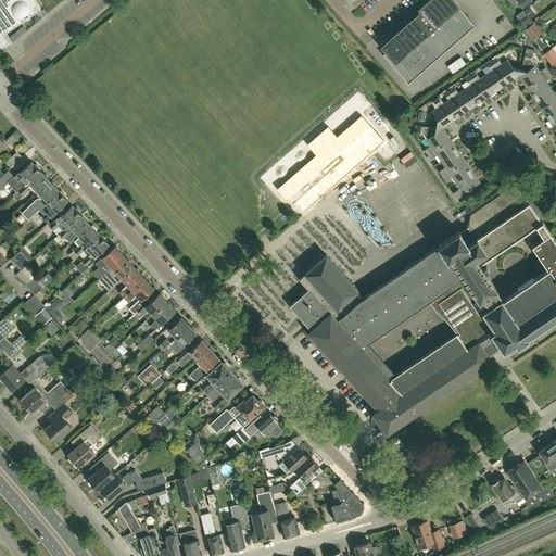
[(0,0),(0,32),(1,34),(25,17),(25,19),(26,19),(27,19),(28,19),(29,17),(30,16),(30,15),(30,14),(30,13),(41,7),(36,0),(0,0)]
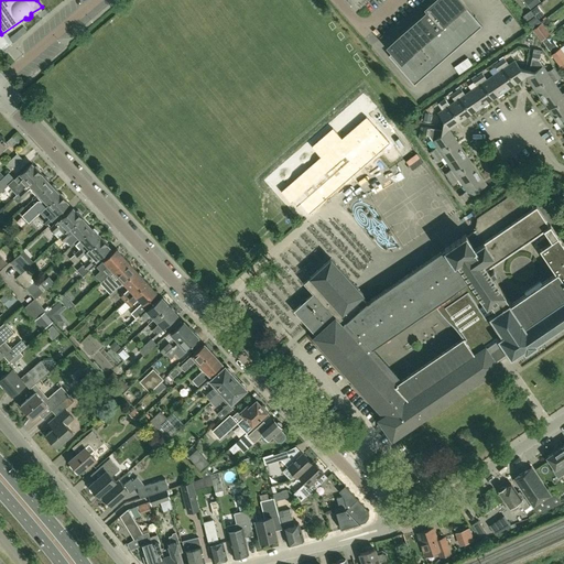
[(414,85),(481,25),(459,0),(435,0),(426,8),(429,11),(413,24),(391,43),(396,49),(393,52),(388,55),(414,85)]
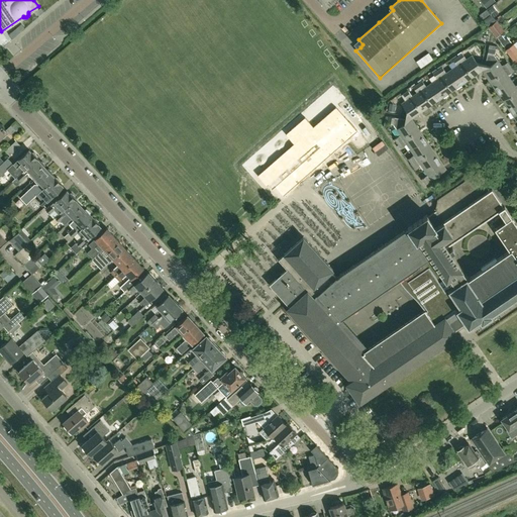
[(485,18),(483,19),(488,25),(490,24),(496,20),(491,14),(485,18)]
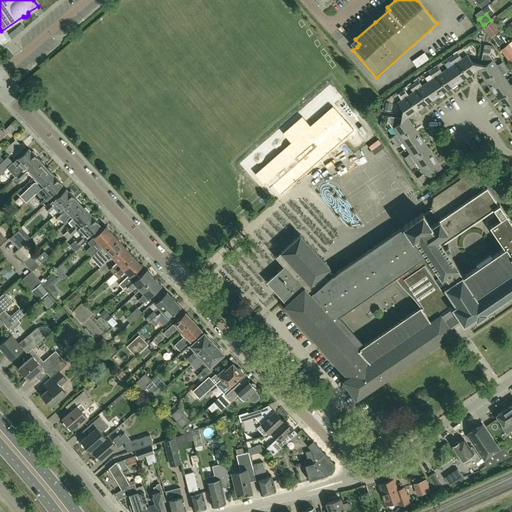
[(499,31),(491,21),(483,26),(491,37),(499,31)]
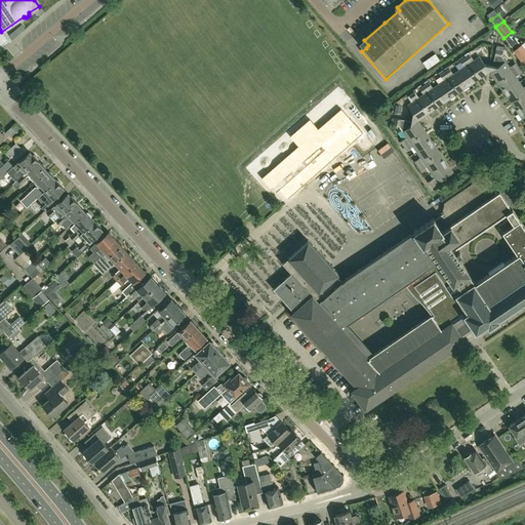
[(520,44),(515,39),(513,40),(510,36),(506,40),(513,49),(520,44)]
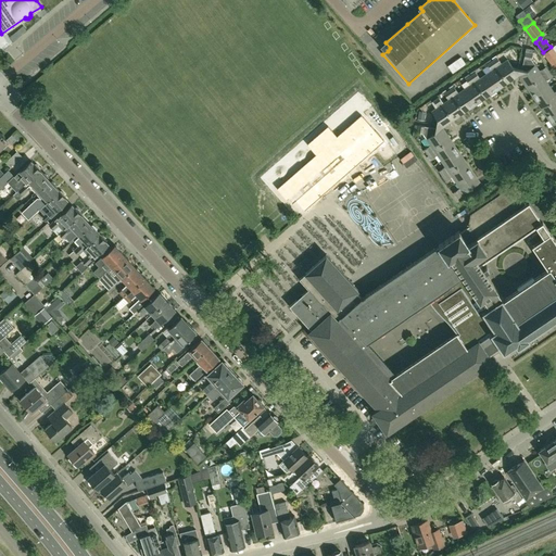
[(555,52),(552,47),(543,53),(552,65),(553,63),(555,61),(555,52)]
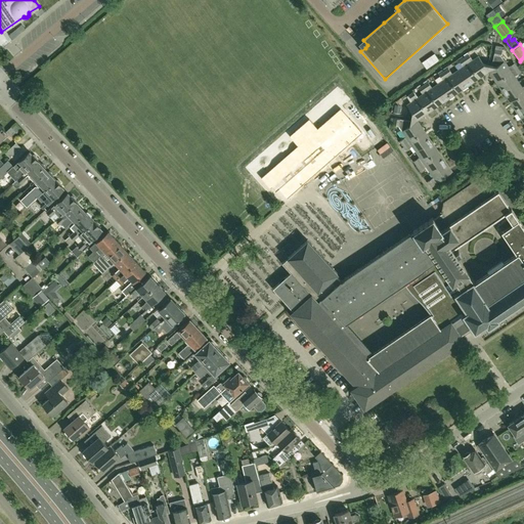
[(496,82),(517,68),(514,62),(509,67),(500,56),(503,47),(495,45),(490,74),(496,82)]
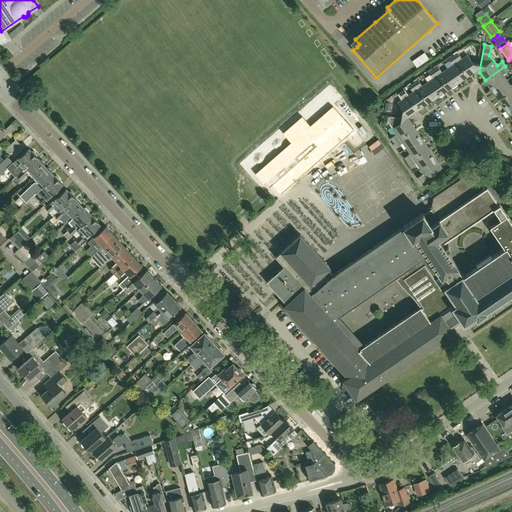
[(425,53),(412,61),(417,67),(429,59),(425,53)]
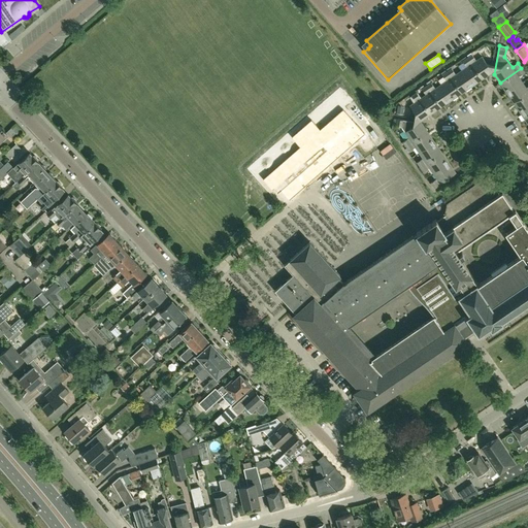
[(491,73),(492,65),(488,64),(482,57),(476,61),(472,55),(467,58),(482,79),(491,73)]
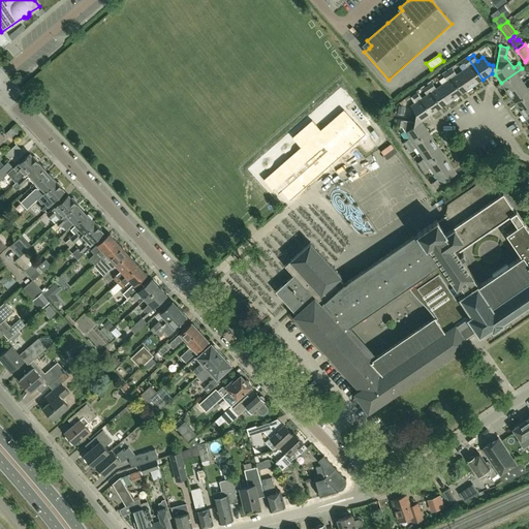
[(483,80),(468,58),(464,61),(468,67),(462,70),(473,86),(483,80)]
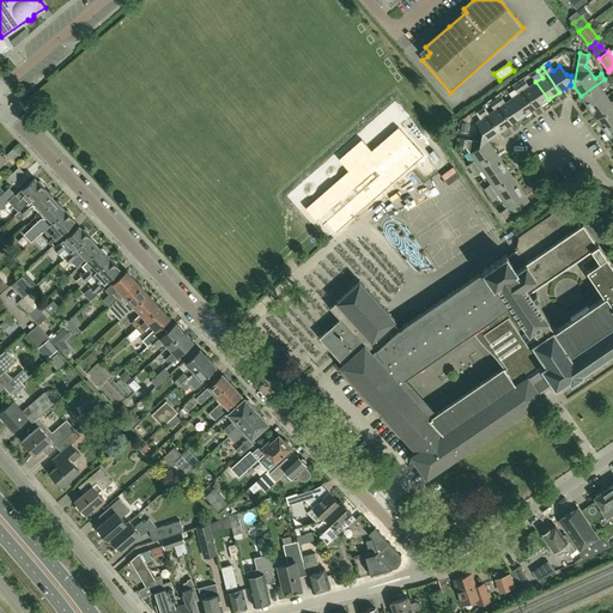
[(548,99),(535,82),(529,86),(525,79),(520,84),(536,108),(548,99)]
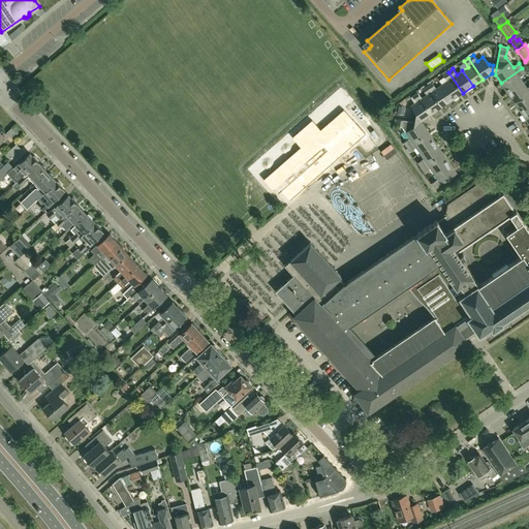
[(508,93),(523,83),(520,76),(525,73),(522,68),(501,83),(508,93)]
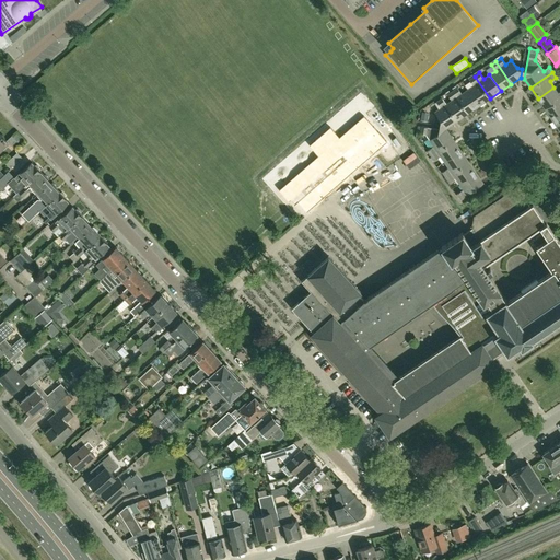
[(490,98),(475,77),(469,80),(474,85),(467,90),(479,106),(490,98)]
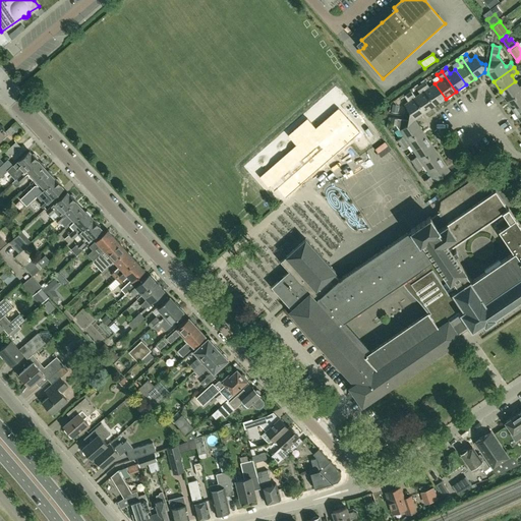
[(446,99),(435,83),(429,88),(425,81),(424,79),(421,82),(422,83),(421,84),(436,106),(446,99)]
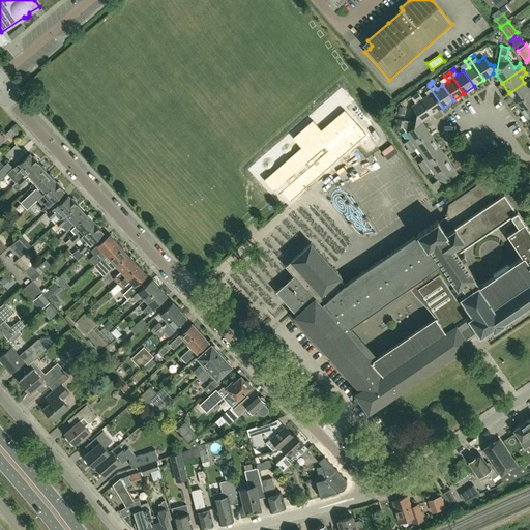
[(516,104),(529,93),(529,86),(528,88),(524,83),(509,93),(516,104)]
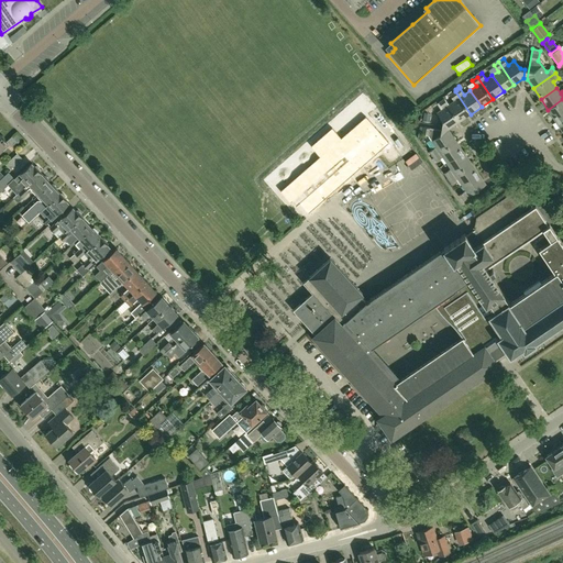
[(471,114),(455,91),(450,95),(454,101),(449,105),(460,121),(471,114)]
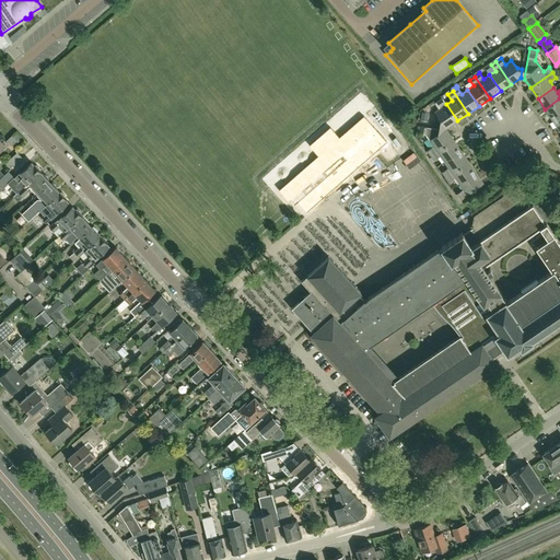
[(457,120),(446,104),(442,98),(436,102),(441,107),(434,112),(440,120),(440,125),(448,127),(457,120)]
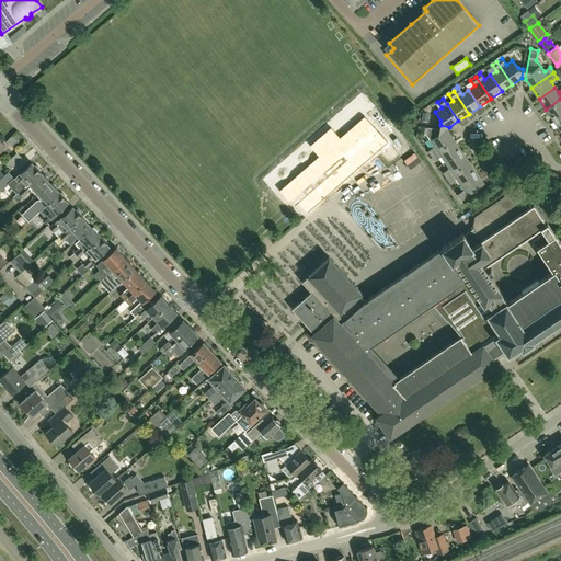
[(553,121),(560,115),(560,99),(546,110),(553,121)]
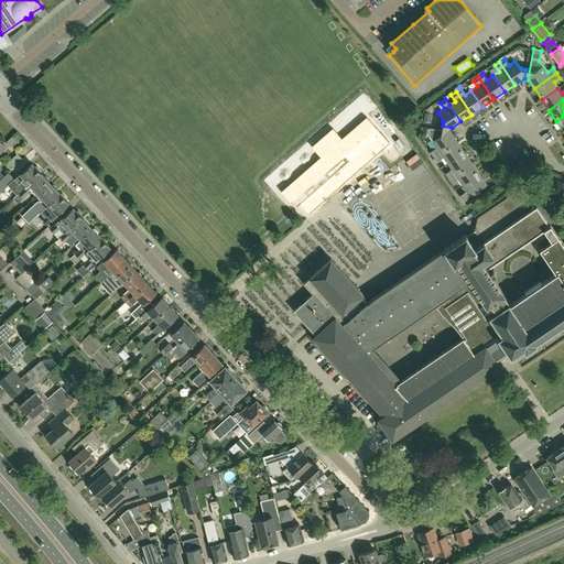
[(457,141),(451,132),(425,127),(423,134),(429,136),(436,147),(431,151),(434,156),(457,141)]
